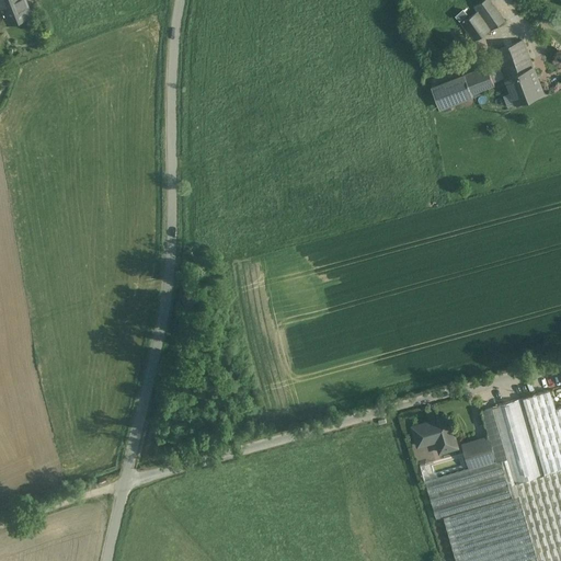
[(0,0),(0,14),(4,25),(31,14),(24,0),(0,0)]
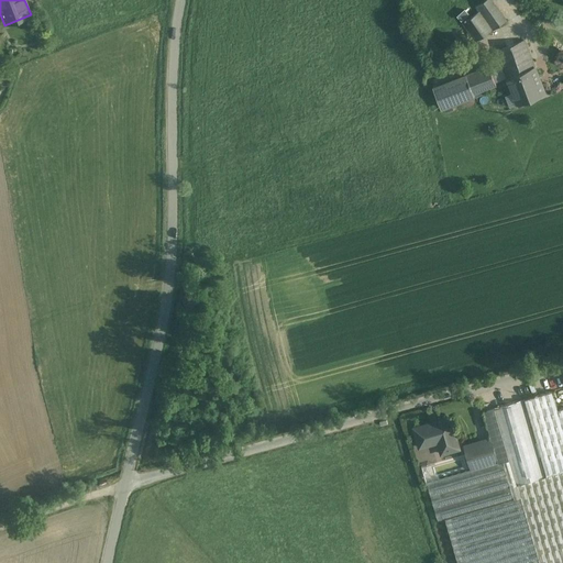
[(505,19),(490,0),(486,0),(476,8),(479,12),(481,12),(493,31),(507,21),(505,19)]
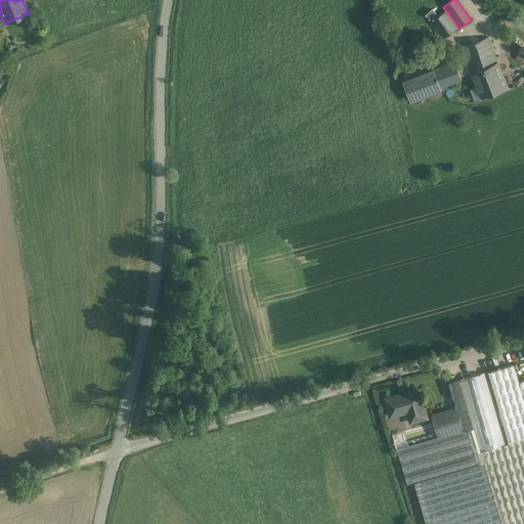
[(446,11),(432,20),(443,38),(459,29),(447,11),(446,11)]
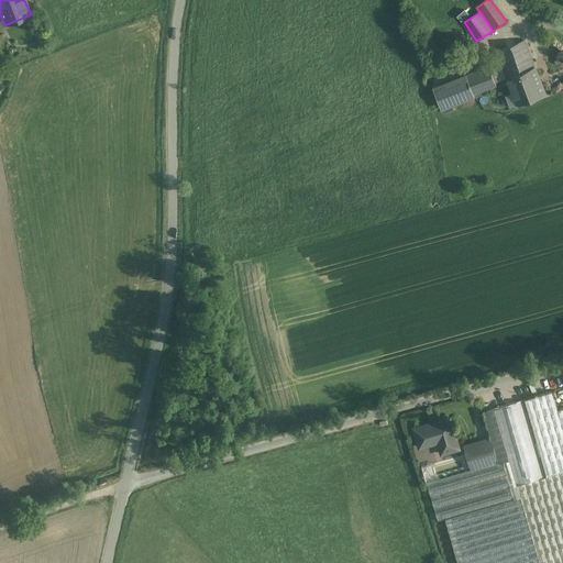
[(525,41),(497,51),(508,78),(534,67),(525,41)]
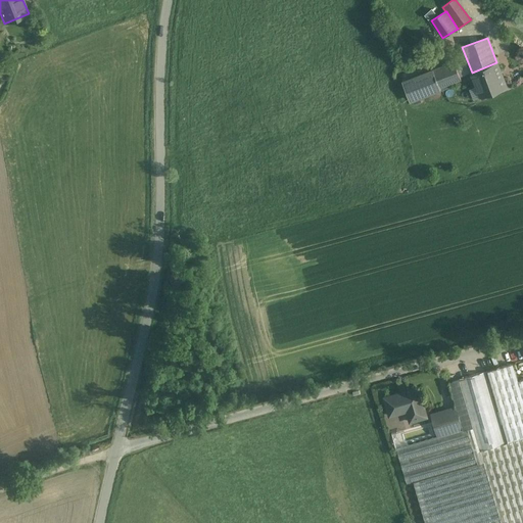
[(455,62),(434,70),(440,87),(462,79),(456,63),(455,62)]
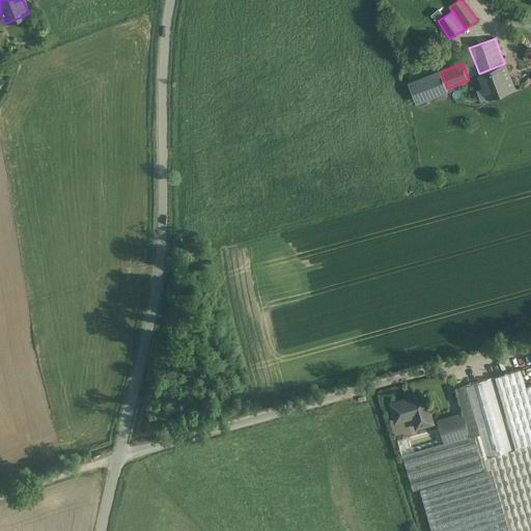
[(479,74),(488,99),(514,89),(504,63),(479,74)]
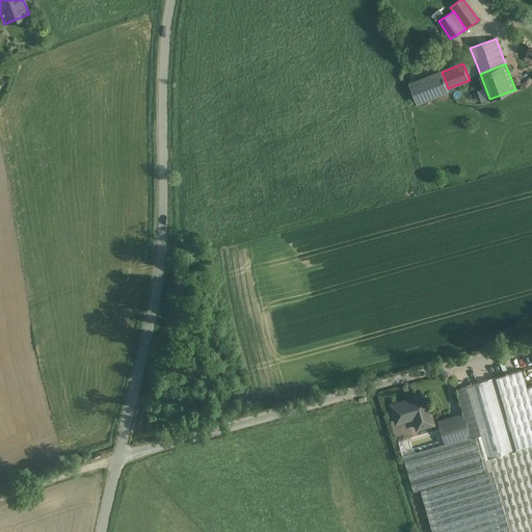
[(442,72),(442,71),(411,82),(419,102),(449,90),(448,88),(442,72)]
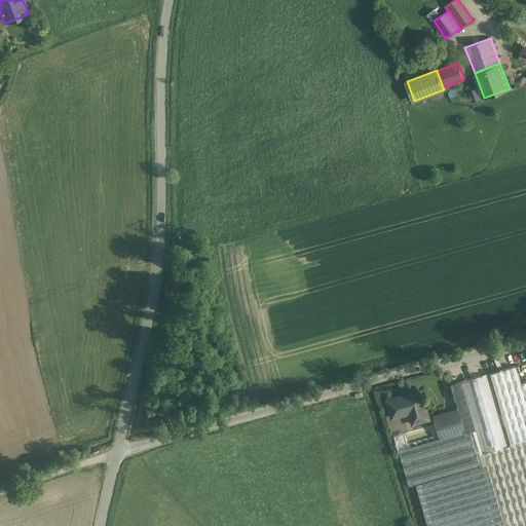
[(490,373),(504,423),(525,417),(525,401),(516,367),(490,373)]
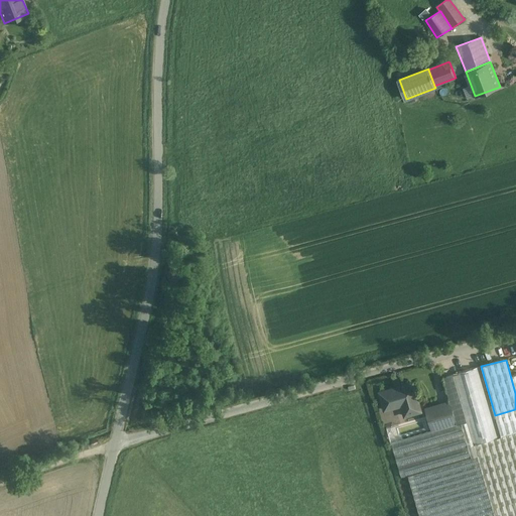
[(515,515),(515,432),(502,437),(500,437),(479,367),(454,374),(454,375),(443,378),(450,401),(458,424),(432,432),(427,416),(387,428),(401,478),(408,477),(419,515),(515,515)]
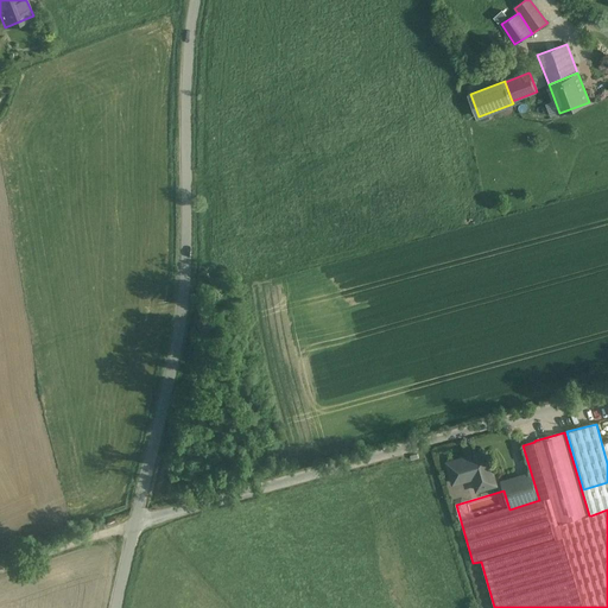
[(486,451),(448,462),(454,483),(474,477),(477,491),(492,486),(496,485),(486,451)]
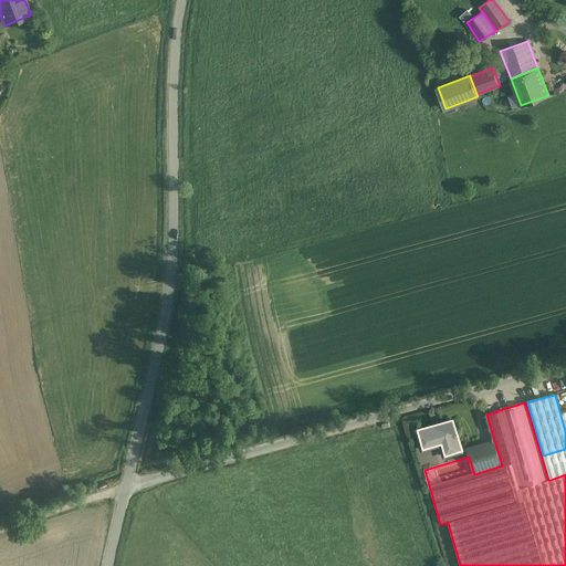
[(494,440),(467,449),(469,457),(474,474),(502,465),(494,440)]
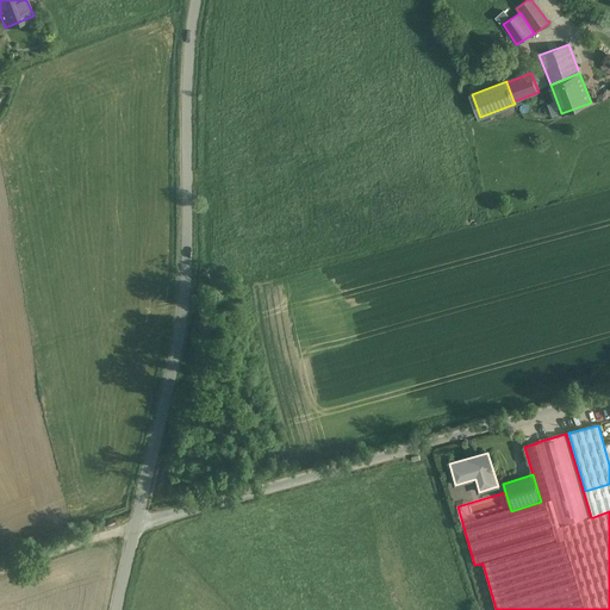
[(609,511),(609,484),(585,491),(593,517),(609,511)]
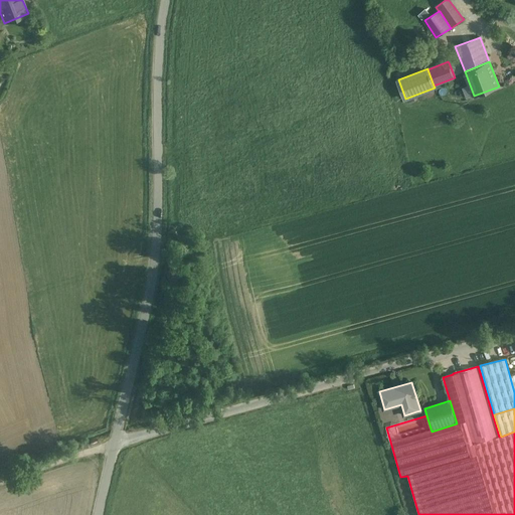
All buildings are outlined.
